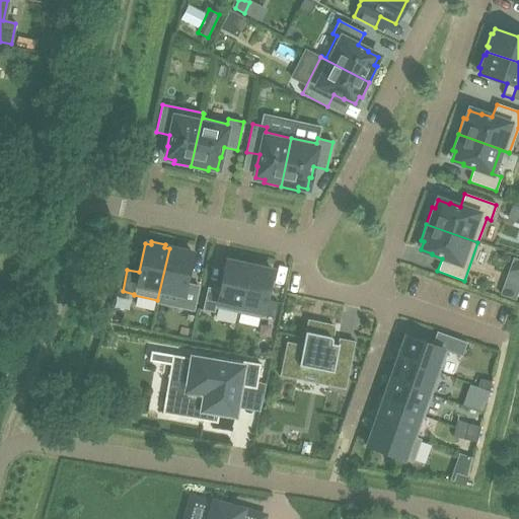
[(169,248),(157,300),(158,300),(160,291),(182,296),(179,308),(193,311),(199,287),(186,284),(193,253),(187,252),(188,249),(174,246),(173,249),(169,248)]
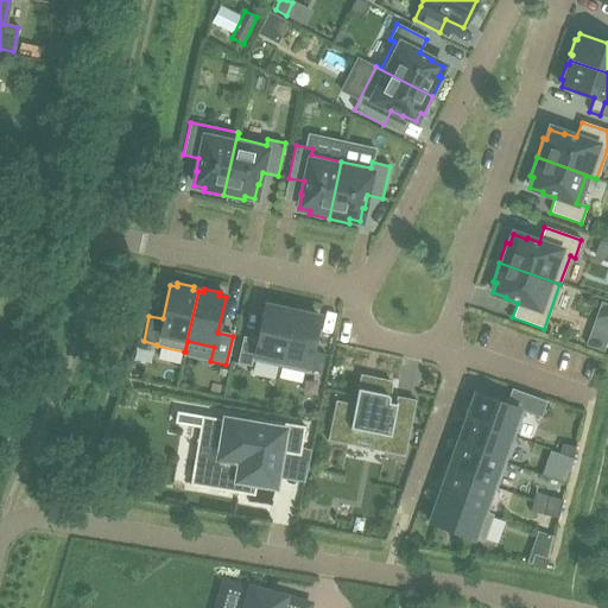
[(242,336),(236,363),(252,367),(253,361),(279,367),(291,311),(286,310),(286,308),(271,304),(271,306),(264,305),(257,340),(242,336)]
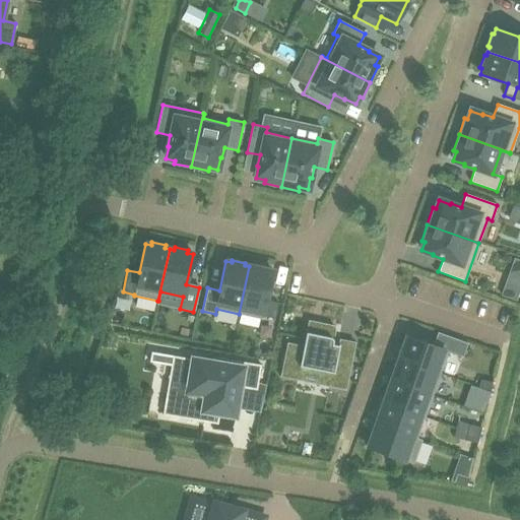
[(249,266),(239,314),(262,319),(263,316),(275,319),(278,303),(266,301),(273,271),(267,270),(268,268),(255,265),(254,267),(249,266)]
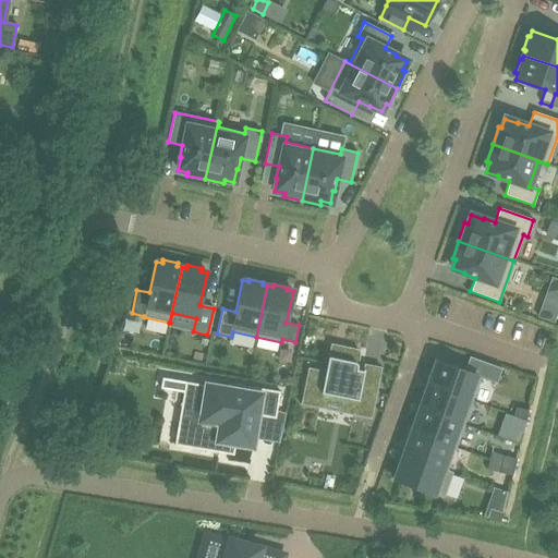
[(447,307),(453,292),(438,287),(433,302),(447,307)]
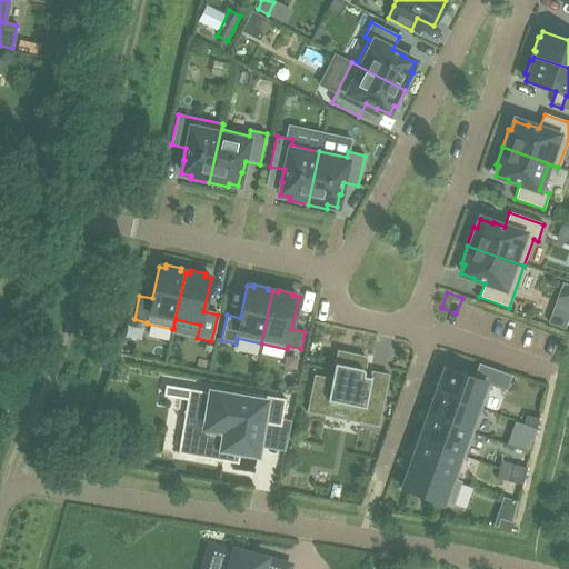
[(568,318),(568,311),(555,307),(549,323),(566,329),(568,318)]
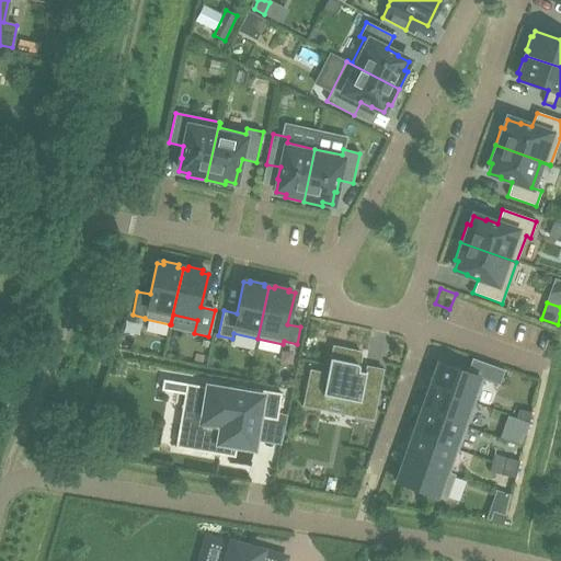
[(309,369),(301,407),(304,407),(305,404),(321,408),(323,399),(357,407),(355,418),(373,421),(378,396),(378,395),(378,393),(378,392),(377,392),(377,391),(376,391),(376,390),(375,390),(363,388),(366,370),(365,370),(364,373),(358,371),(362,356),(362,355),(362,354),(362,353),(361,353),(361,352),(359,352),(358,351),(332,345),(325,377),(310,374),(311,370),(309,369)]
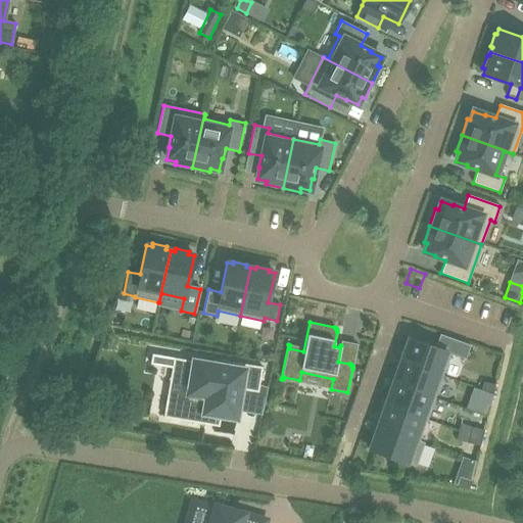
[(409,338),(400,362),(442,376),(449,353),(465,360),(470,345),(439,334),(435,347),(409,338)]
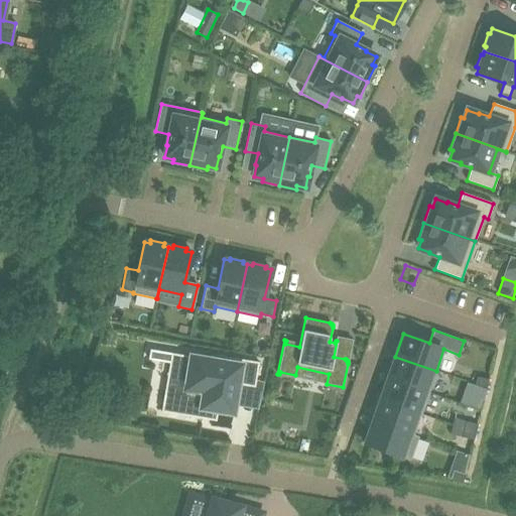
[(161,407),(161,411),(202,418),(204,408),(217,410),(233,412),(237,384),(254,386),(259,362),(210,354),(209,360),(170,353),(170,357),(173,358),(171,373),(187,376),(184,392),(174,390),(171,409),(161,407)]
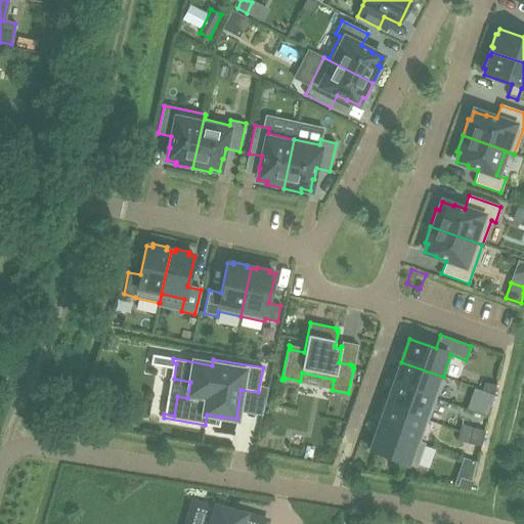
[(401,362),(394,384),(435,399),(443,377),(401,362)]
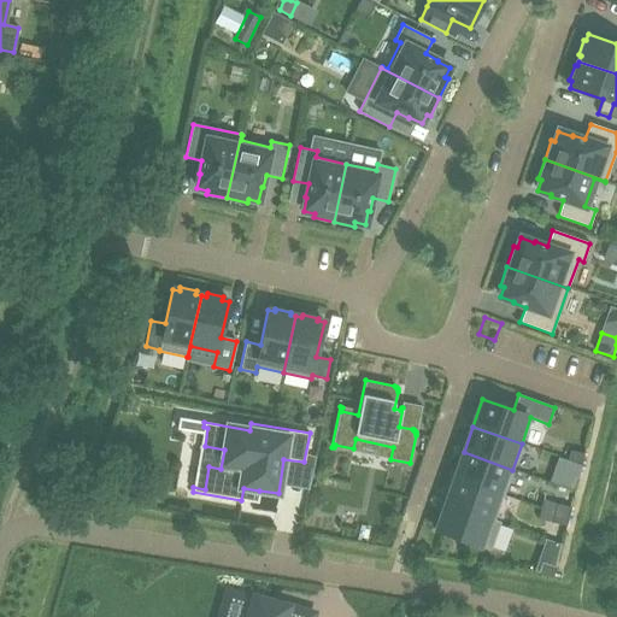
[(570,451),(568,460),(582,463),(583,454),(570,451)]
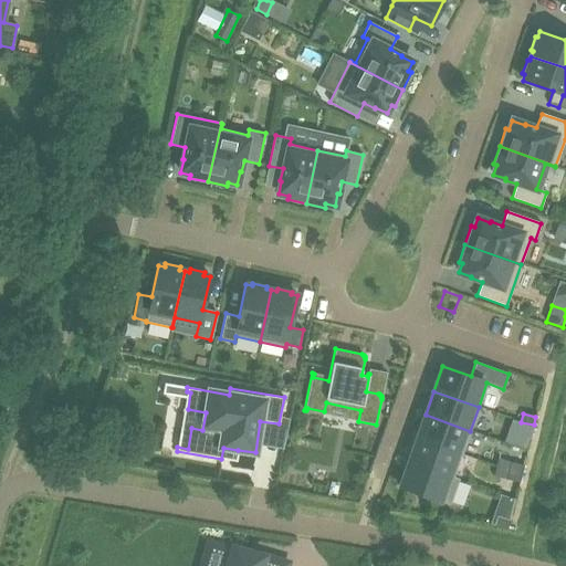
[(426,415),(417,439),(461,454),(470,431),(426,415)]
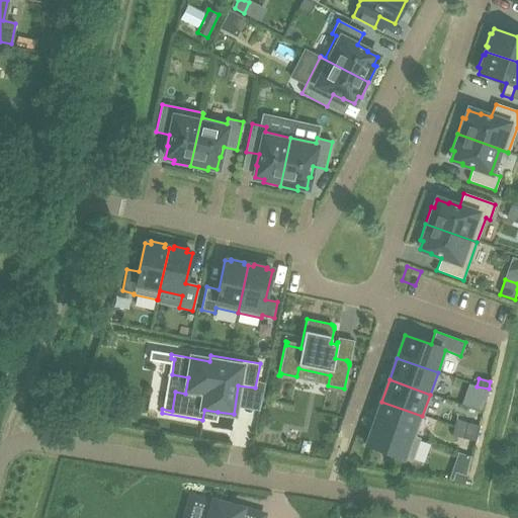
[(381,402),(373,423),(420,439),(420,438),(415,436),(422,416),(381,402)]
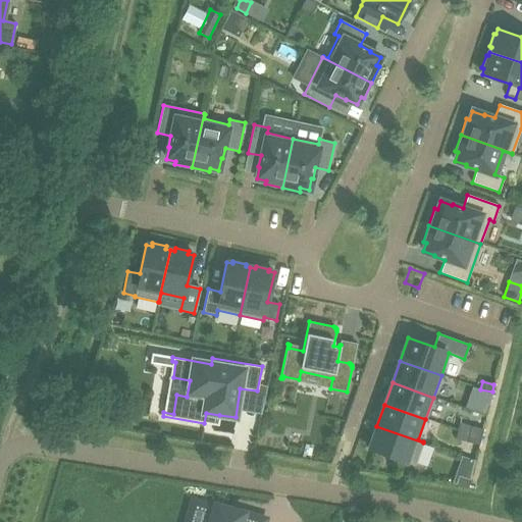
[(376,426),(369,449),(415,465),(423,442),(376,426)]
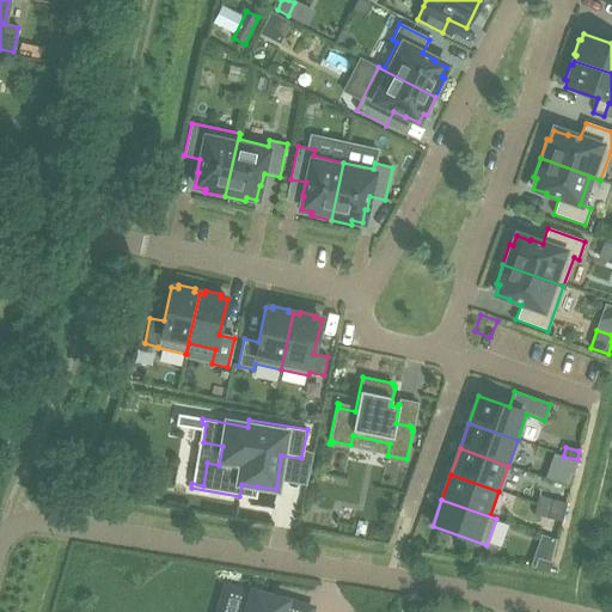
[(552,500),(550,509),(563,513),(565,503),(552,500)]
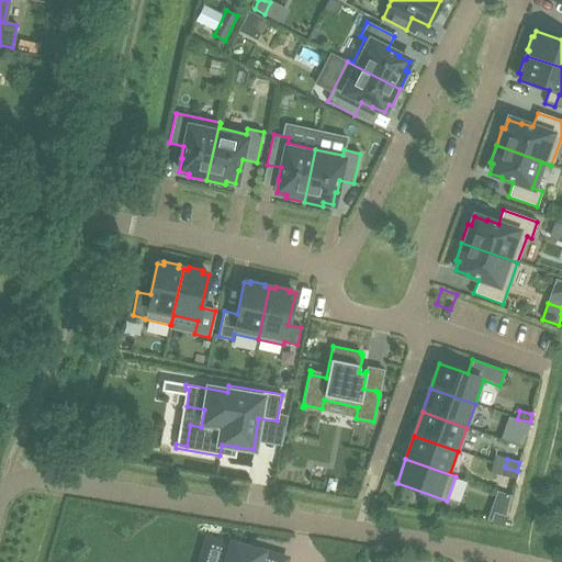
[(505,468),(503,476),(516,480),(517,471),(505,468)]
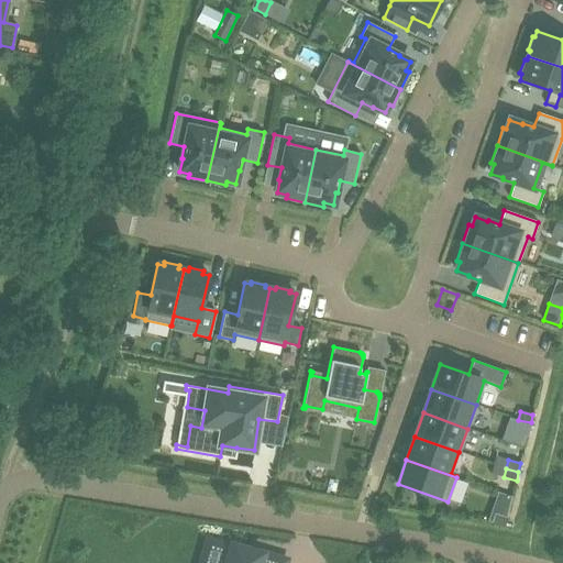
[(495,514),(492,522),(504,527),(507,518),(495,514)]
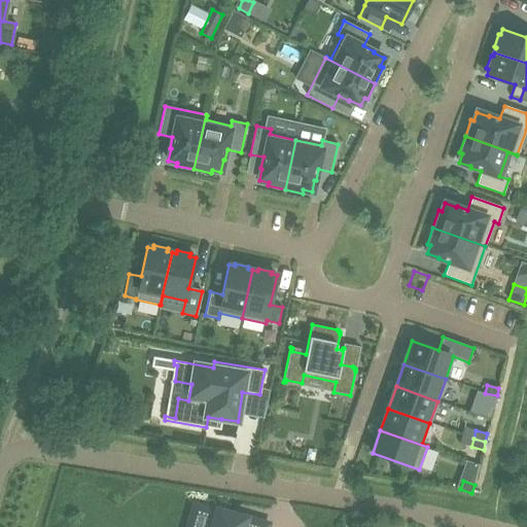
[(195,504),(187,526),(267,526),(268,523),(267,523),(266,524),(246,518),(246,517),(244,517),(233,514),(233,513),(231,513),(231,514),(218,510),(219,508),(217,508),(216,512),(196,505),(197,505),(195,504)]
